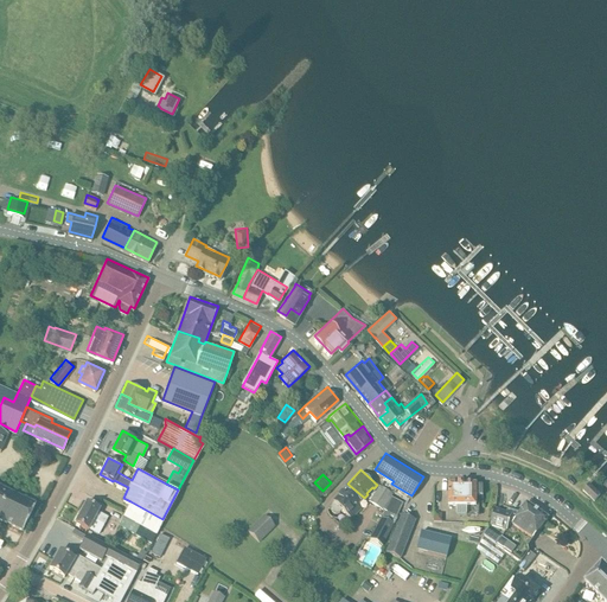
[(449,501),(465,501),(477,501),(477,492),(483,492),(484,481),(477,481),(477,480),(449,480),(449,492),(449,501)]
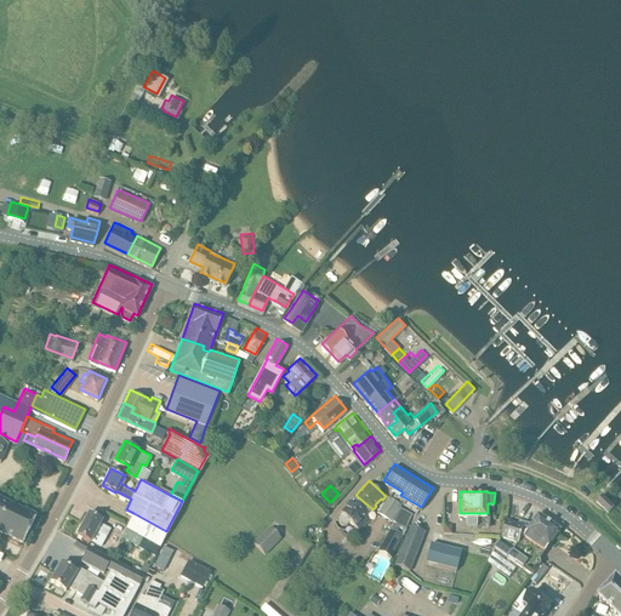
[(603,491),(597,498),(608,509),(615,502),(603,491)]
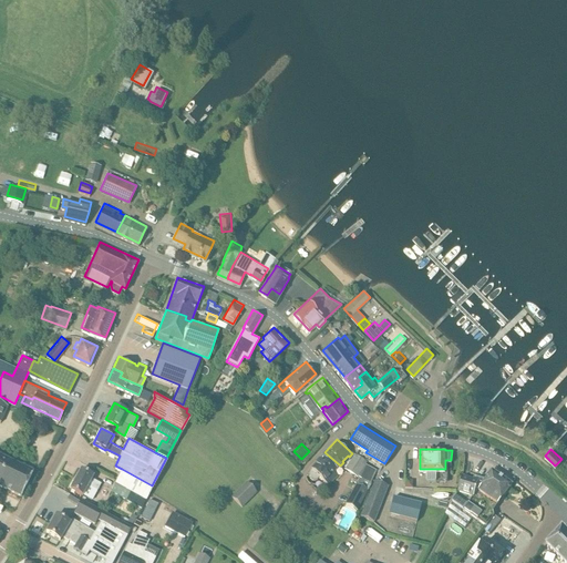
[(0,482),(21,493),(33,469),(0,451),(0,482)]
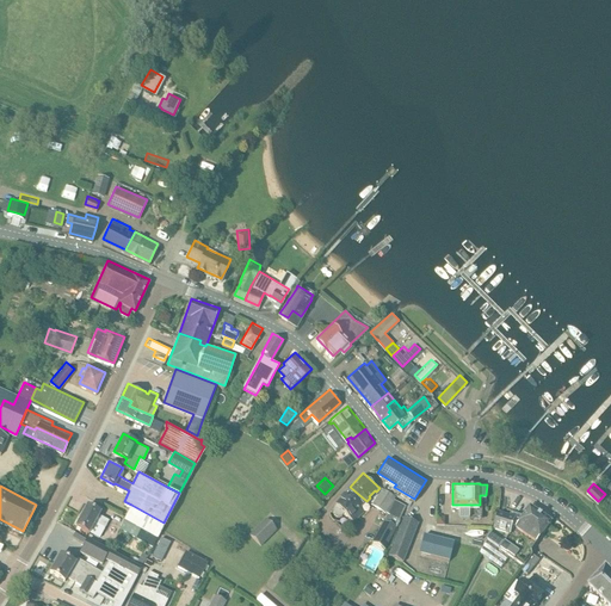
[(372,502),(386,511),(395,494),(382,486),(372,502)]
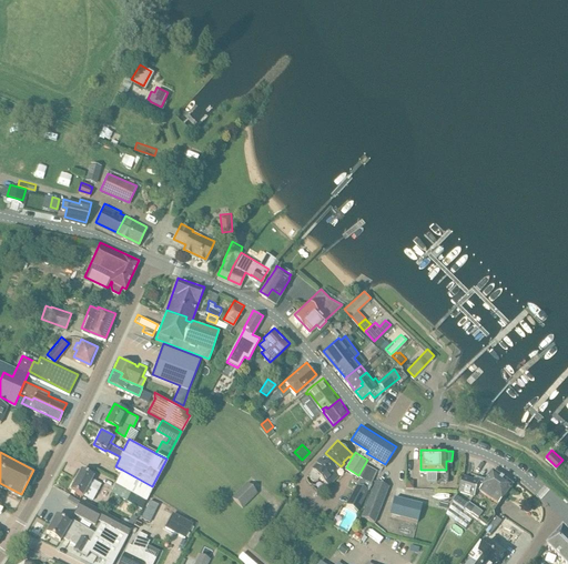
[(312,477),(314,479),(316,479),(317,477),(320,475),(326,481),(330,484),(338,474),(335,471),(340,465),(325,453),(312,467),(313,469),(311,471),(310,473),(310,474),(311,476),(312,477)]
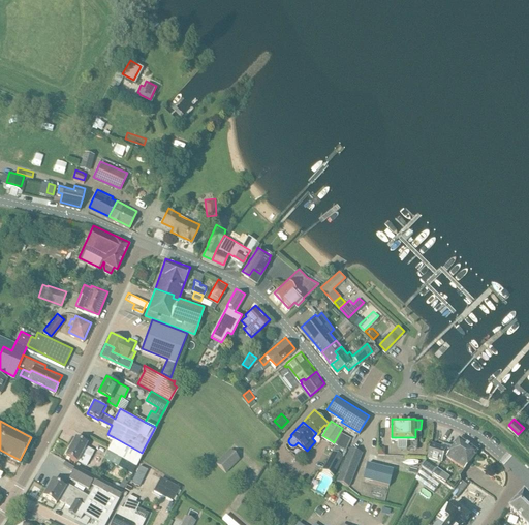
[(342,430),(337,442),(346,446),(351,435),(342,430)]
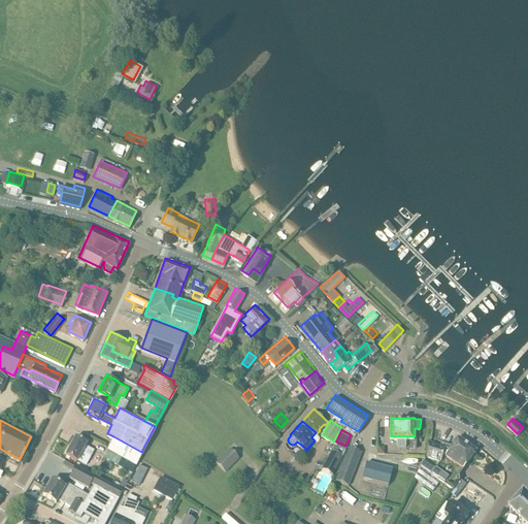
[(94,448),(85,443),(86,440),(75,434),(66,452),(76,458),(81,449),(91,454),(94,448)]
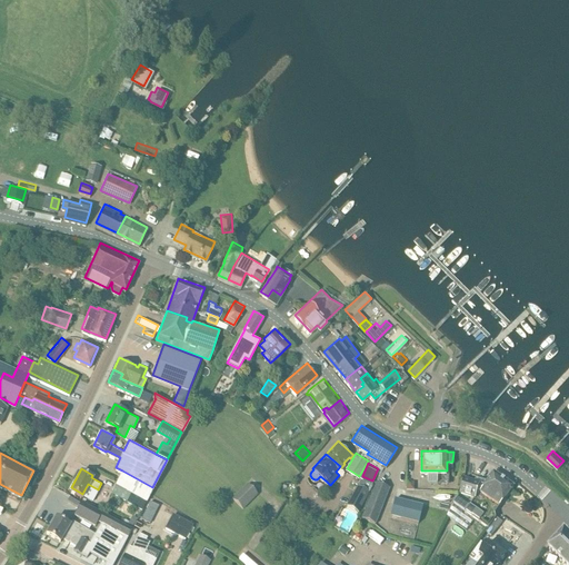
[(483,519),(490,512),(492,507),(496,509),(515,483),(495,468),(488,478),(467,508),(483,519)]
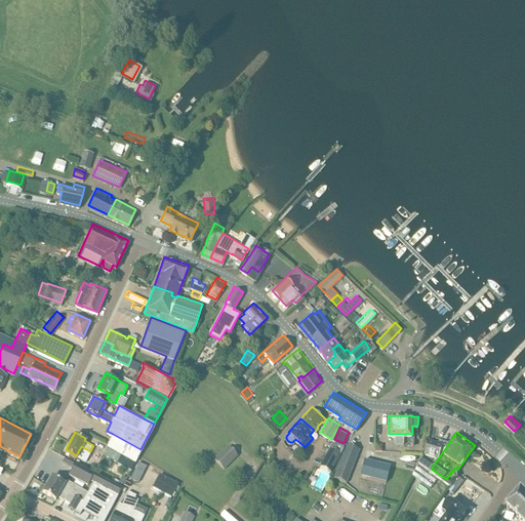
[(140,449),(113,434),(107,445),(121,452),(134,459),(140,449)]
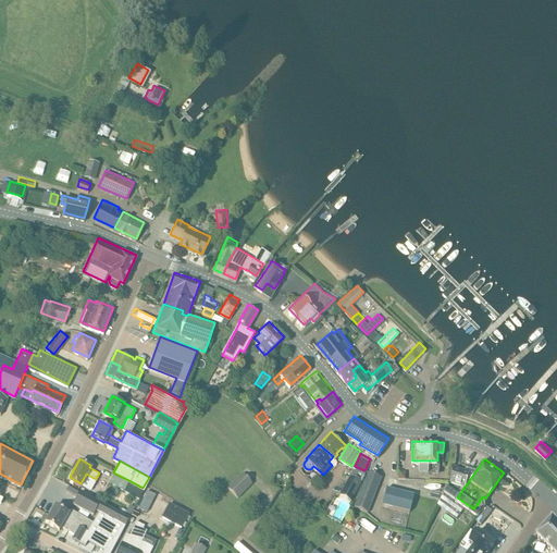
[(478,468),(467,465),(466,469),(456,466),(452,480),(445,489),(457,498),(478,468)]
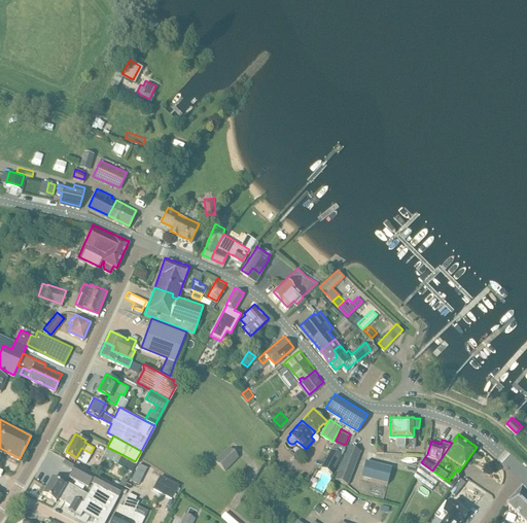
[(336,442),(323,464),(332,469),(345,447),(336,442)]
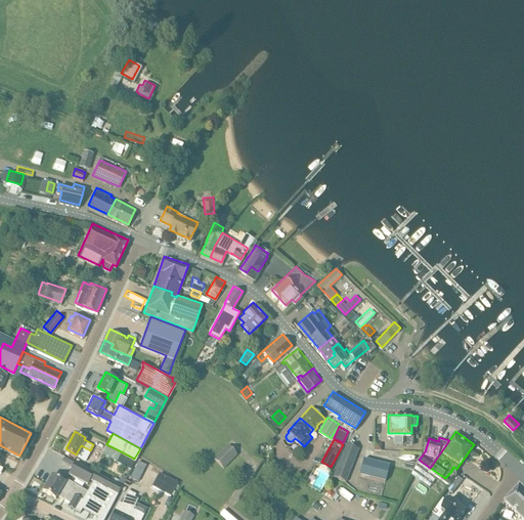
[(347,441),(334,475),(346,480),(359,445),(347,441)]
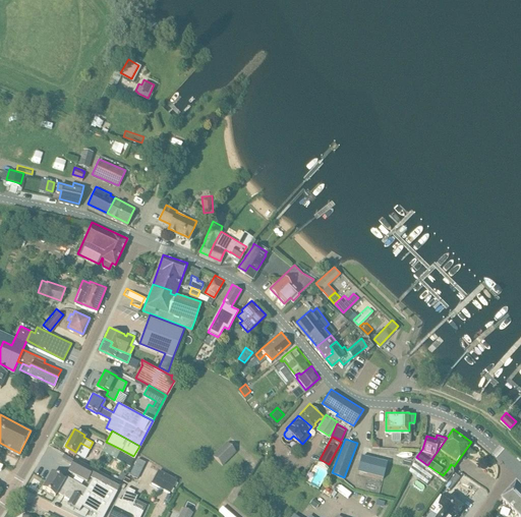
[(214,453),(222,461),(235,449),(226,441),(214,453)]
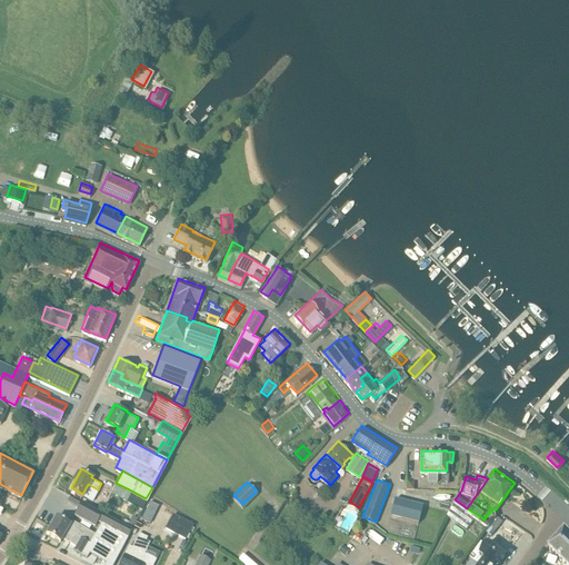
[(111,491),(127,499),(131,491),(116,483),(112,487),(111,491)]
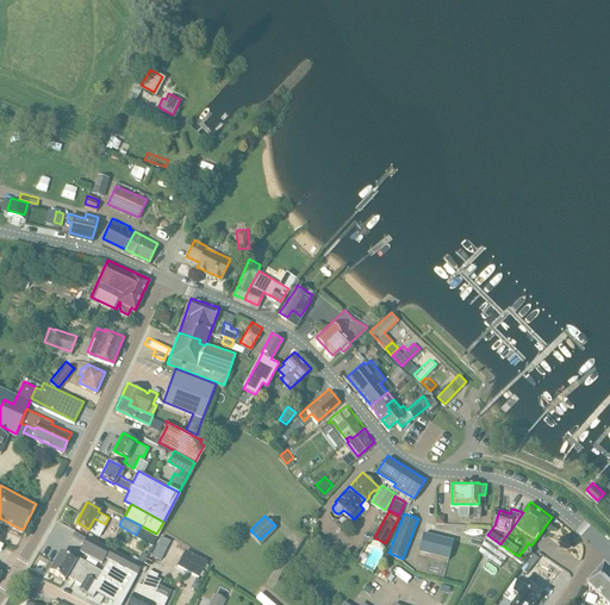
[(418,549),(449,556),(454,538),(423,530),(418,549)]
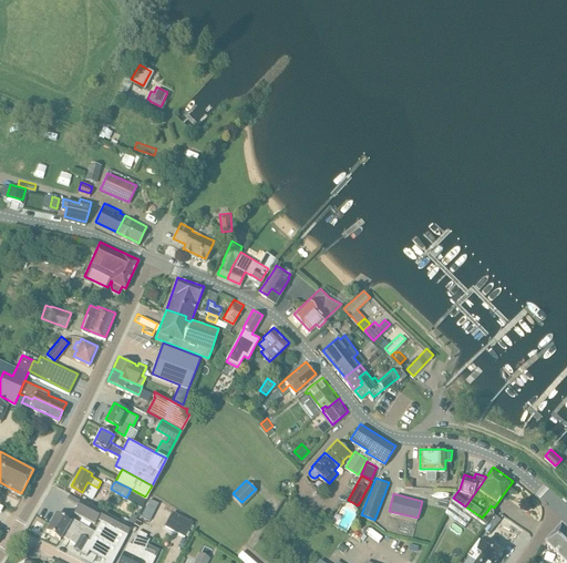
[(140,514),(150,520),(158,503),(147,497),(140,514)]
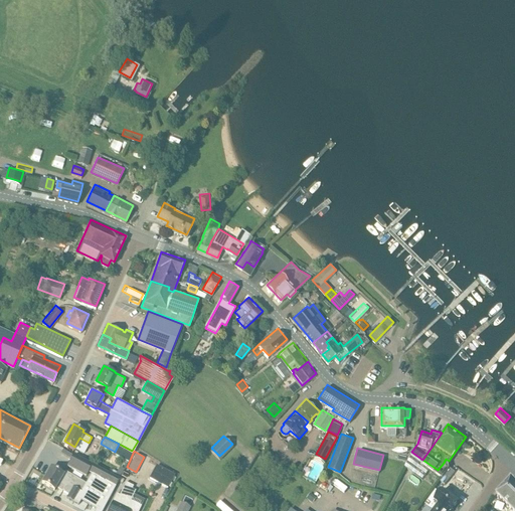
[(95,510),(101,510),(120,476),(97,464),(97,465),(75,452),(69,463),(90,475),(87,481),(65,469),(63,472),(51,465),(42,480),(54,487),(56,484),(68,491),(66,495),(95,510)]
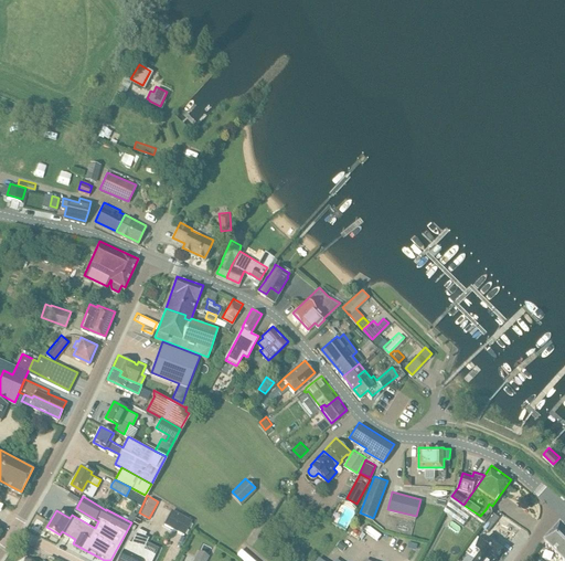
[(450,497),(444,508),(464,522),(471,512),(450,497)]
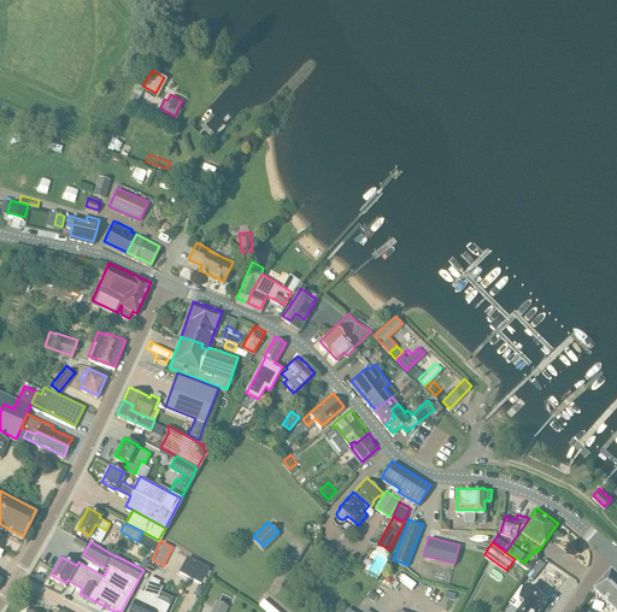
[(188,553),(181,566),(203,578),(209,565),(203,560),(188,553)]
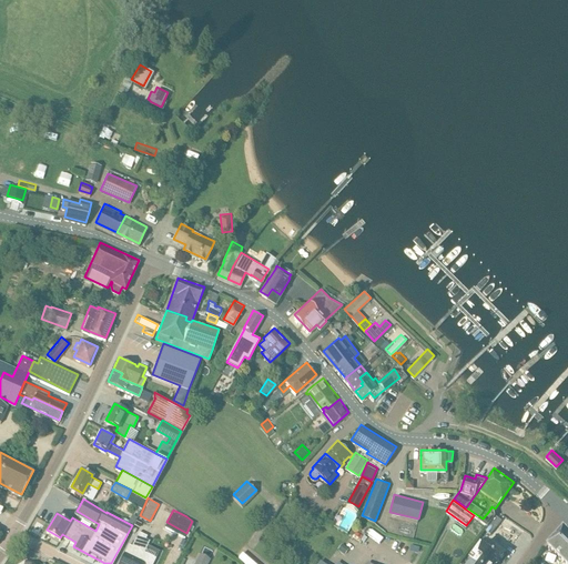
[(503,520),(498,527),(517,541),(521,533),(516,530),(505,522),(503,520)]
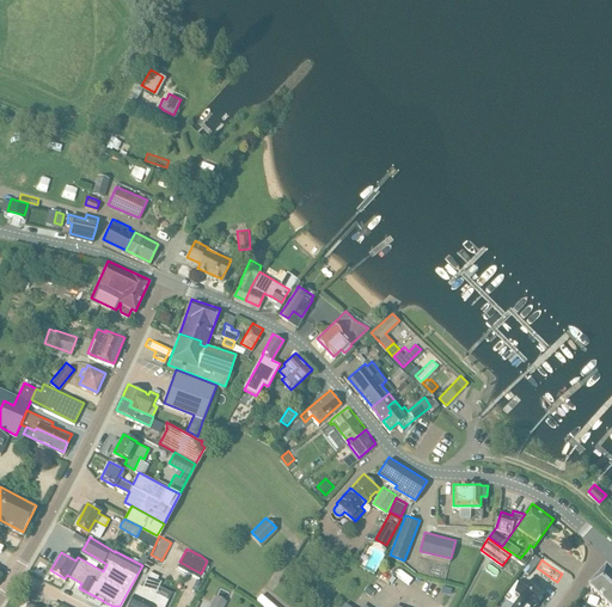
[(395,564),(387,574),(401,583),(407,574),(395,564)]
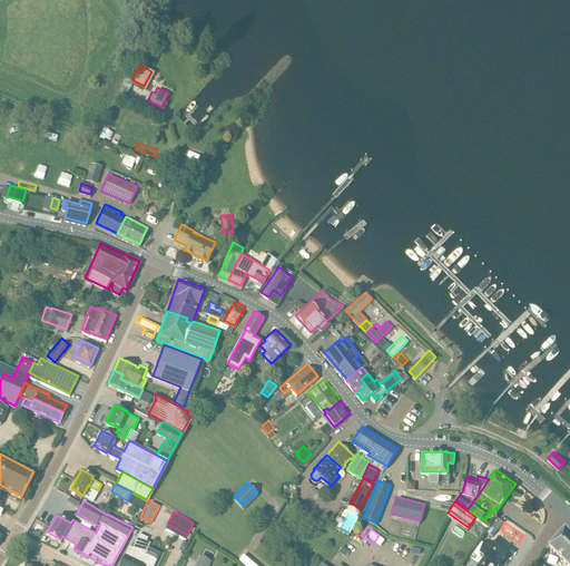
[(564,565),(559,560),(563,556),(569,548),(569,530),(566,526),(549,545),(550,545),(542,555),(553,565),(564,565)]
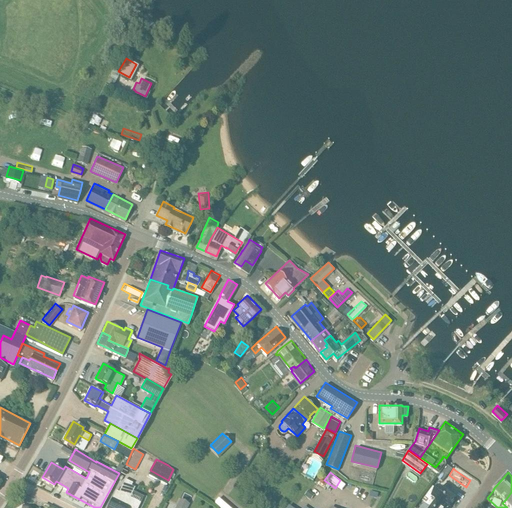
[(111,498),(107,507),(109,507),(138,507),(142,500),(131,494),(137,481),(127,476),(120,490),(117,489),(113,495),(113,494),(111,498)]
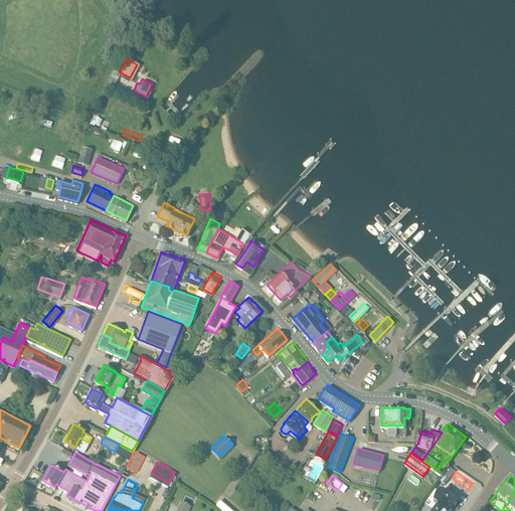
[(436,488),(431,495),(450,510),(451,510),(459,499),(442,487),(439,490),(436,488)]
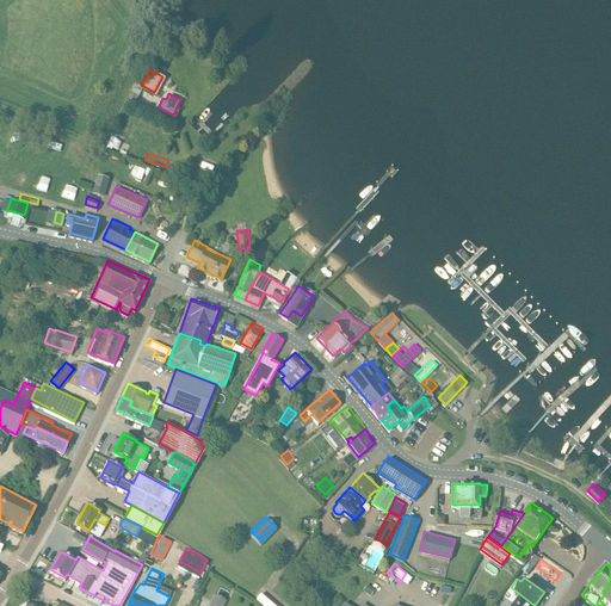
[(279,604),(283,599),(257,579),(253,583),(279,604)]
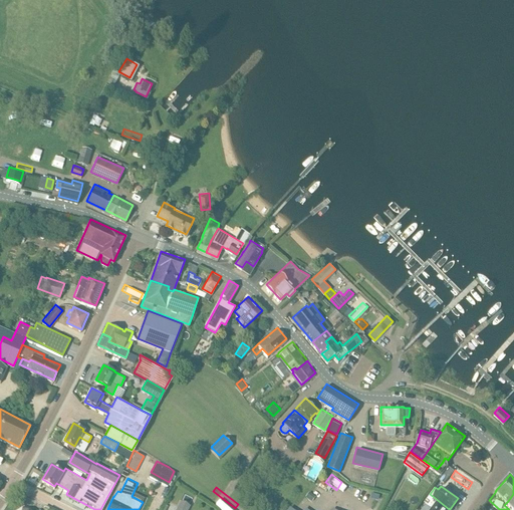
[(305,494),(311,499),(315,494),(309,489),(305,494)]
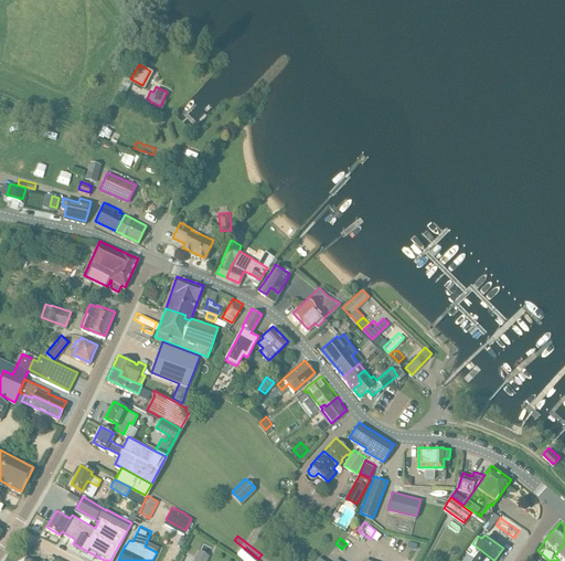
[(472,543),(467,550),(476,557),(472,560),(491,560),(493,560),(472,543)]
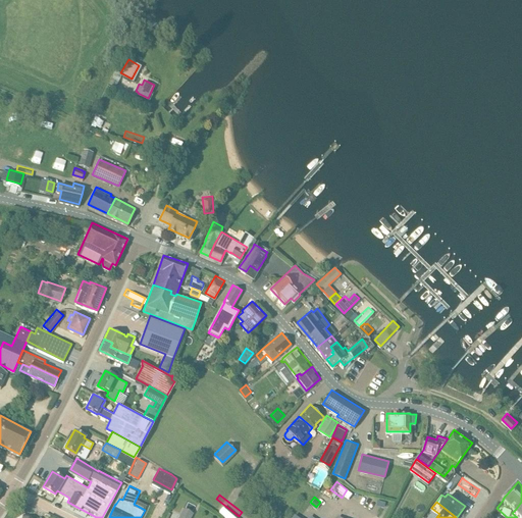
[(512,513),(517,517),(521,517),(521,502),(516,509),(512,513)]
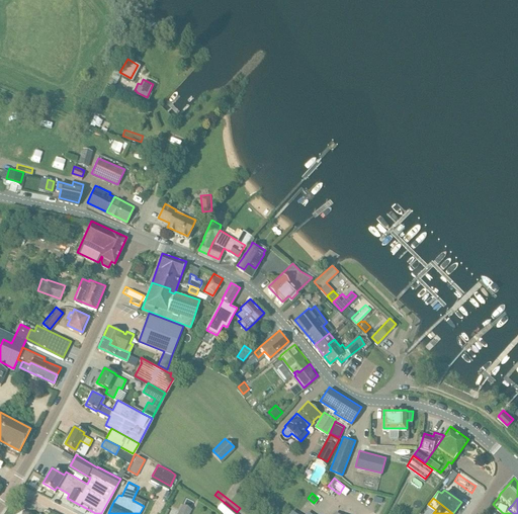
[(187,513),(190,507),(181,503),(175,513),(187,513)]
